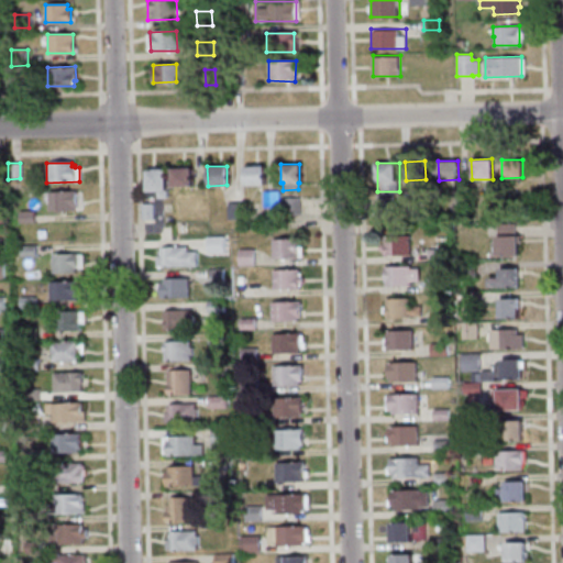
[(244,185),(244,166),(263,166),(263,185),(244,185)]
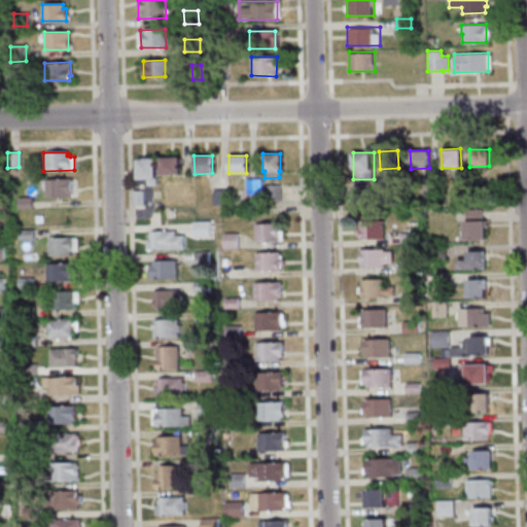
[(160,175),(160,157),(177,156),(178,174),(160,175)]
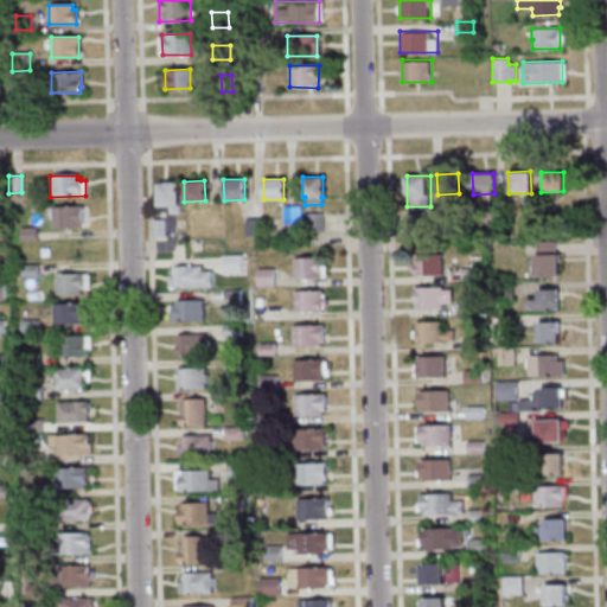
[(177,184),(178,212),(168,213),(167,205),(157,206),(157,184),(177,184)]
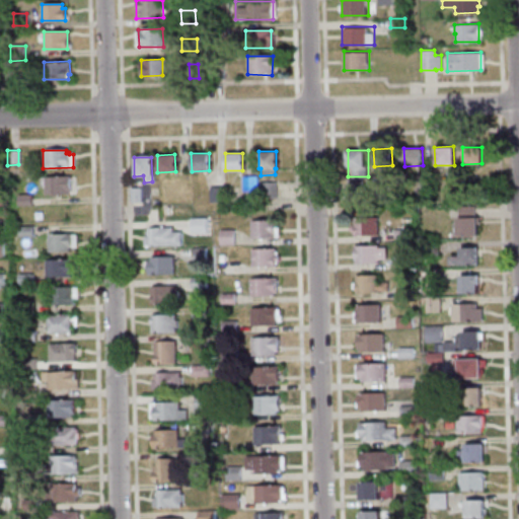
[(35,177),(36,187),(44,186),(45,195),(67,194),(67,192),(70,191),(69,175),(35,177)]
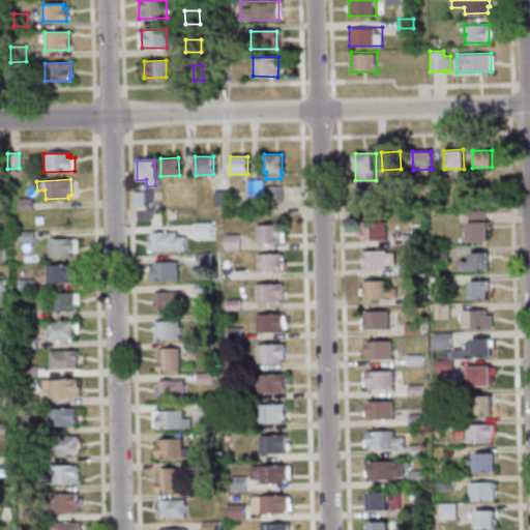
[(247,195),(246,180),(262,180),(262,195),(247,195)]
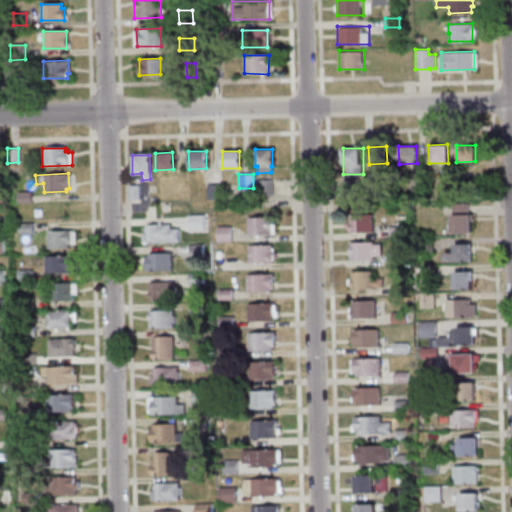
[(270,180),(271,194),(256,194),(256,180),(270,180)]
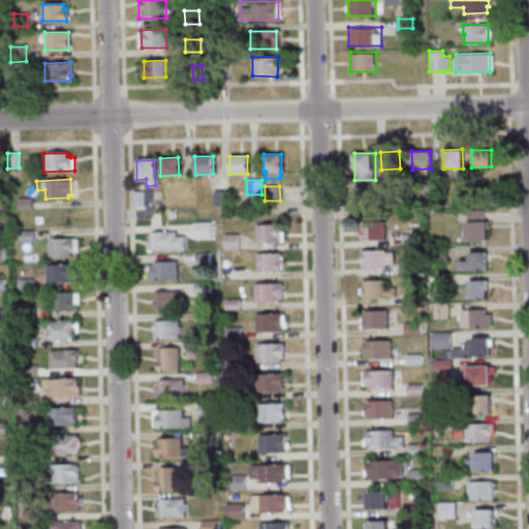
[(375,188),(375,205),(390,205),(390,188),(375,188)]
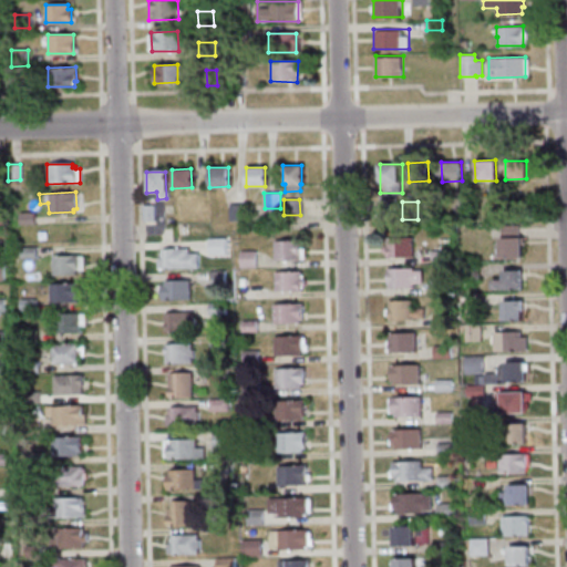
[(141,220),(141,205),(152,205),(152,220),(141,220)]
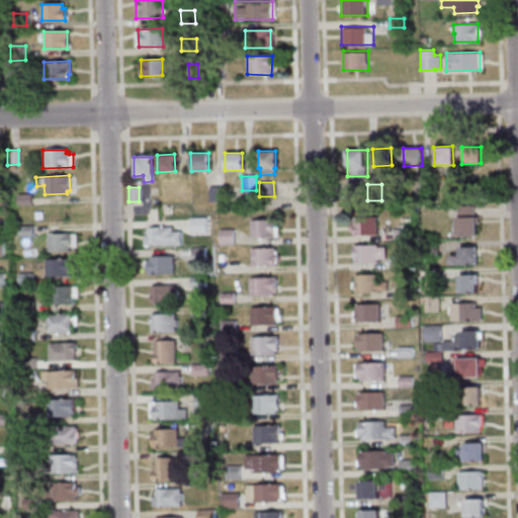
[(208,187),(223,187),(223,201),(208,202),(208,187)]
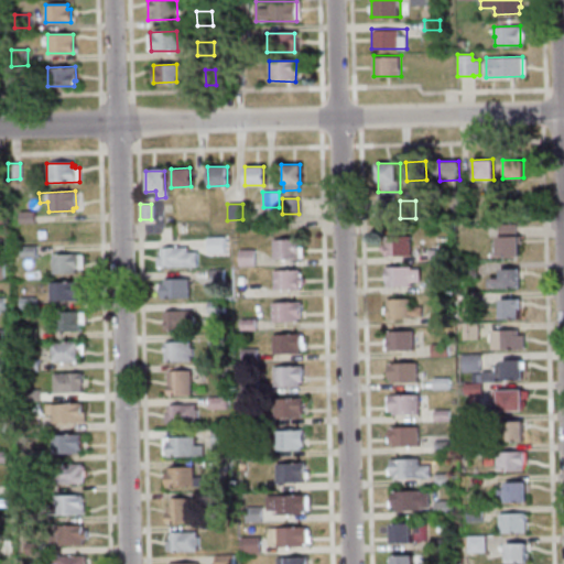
[(17,212),(18,225),(34,224),(33,212),(17,212)]
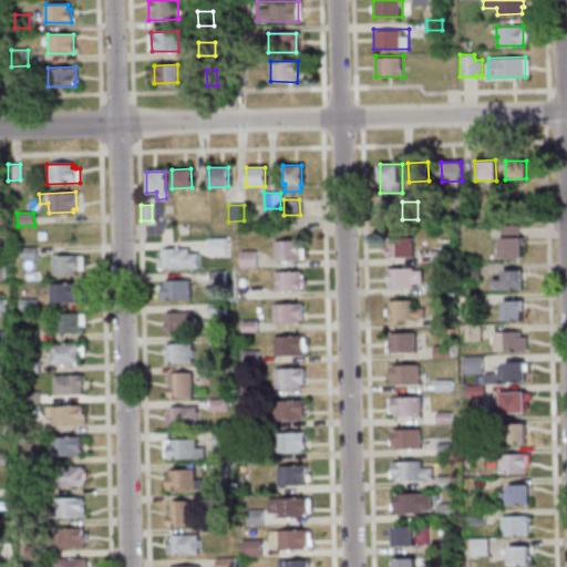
[(500,225),(501,238),(500,238),(500,258),(522,257),(522,237),(518,237),(517,225),(500,225)]
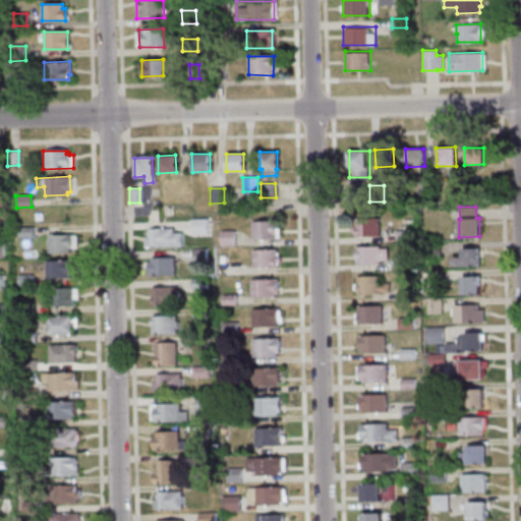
[(354,218),(354,236),(383,236),(383,218),(354,218)]
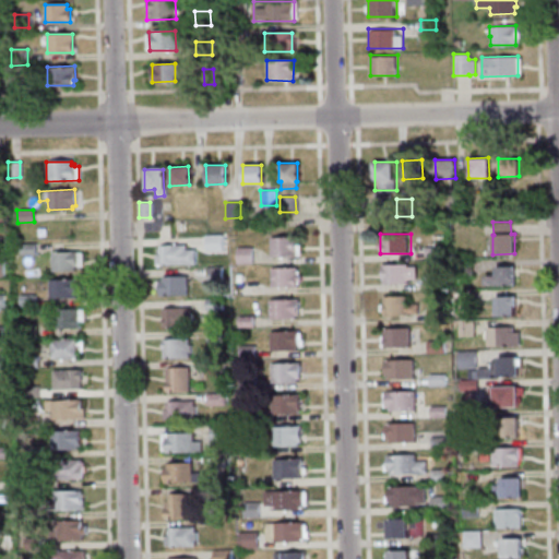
[(203,236),(221,236),(222,250),(204,250),(203,236)]
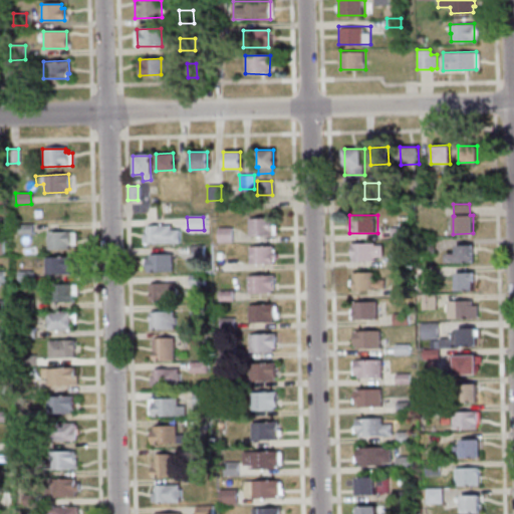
[(248,236),(247,219),(270,218),(270,235),(248,236)]
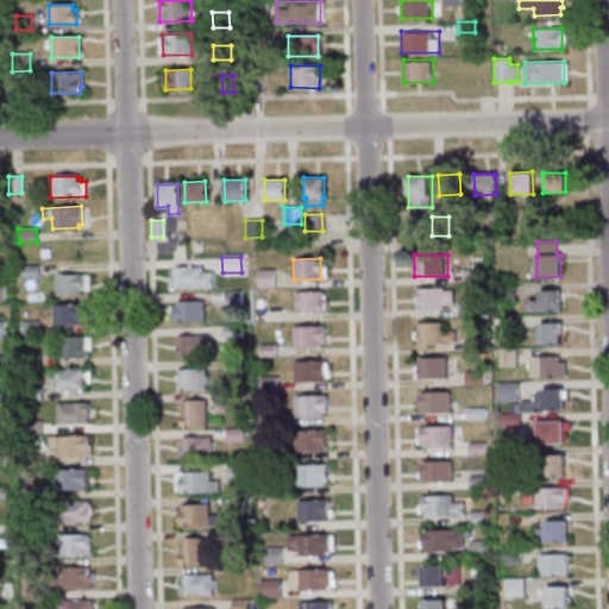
[(20,267),(20,278),(38,278),(37,265),(20,267)]
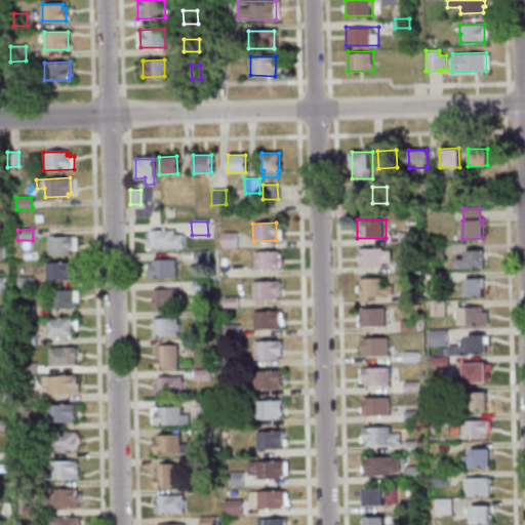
[(145,248),(145,239),(149,239),(149,231),(173,230),(173,235),(182,235),(183,248),(145,248)]
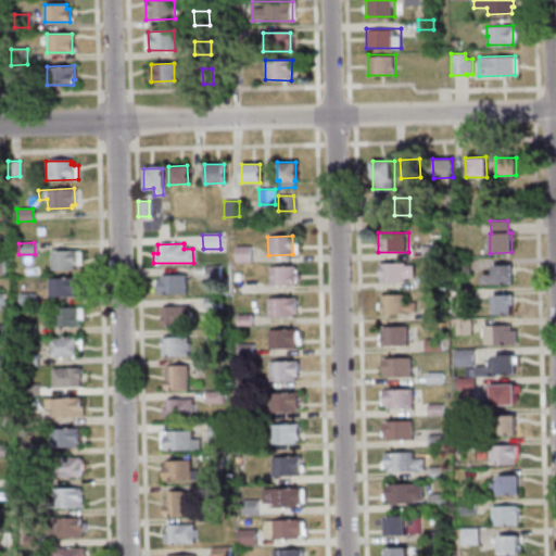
[(235,247),(249,247),(250,262),(235,262),(235,247)]
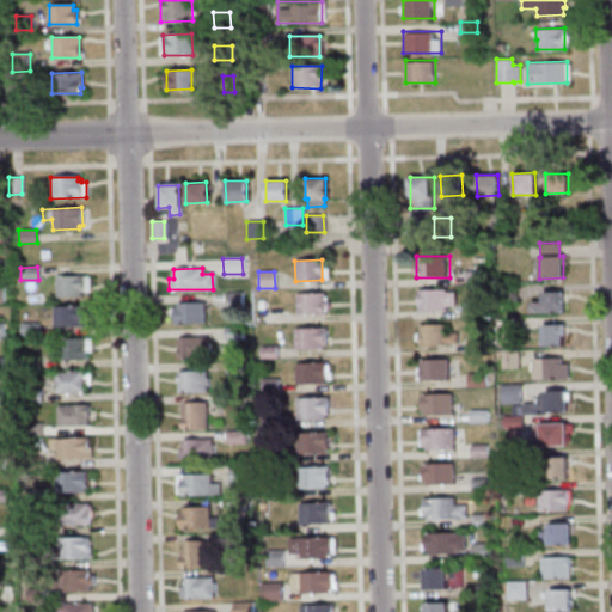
[(55,275),(56,297),(80,297),(80,292),(90,292),(89,274),(55,275)]
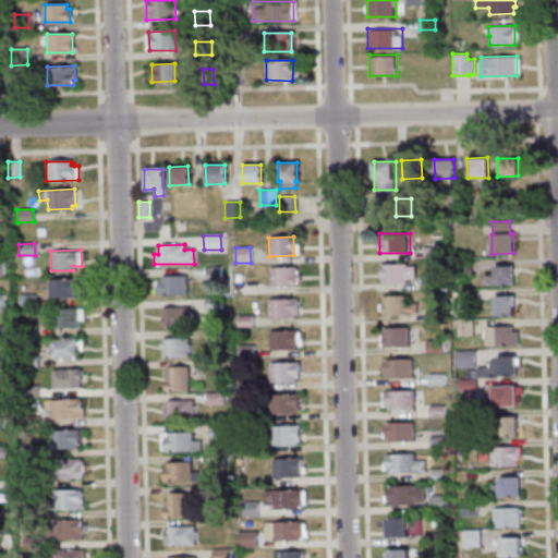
[(384,282),(416,282),(416,264),(384,264),(384,282)]
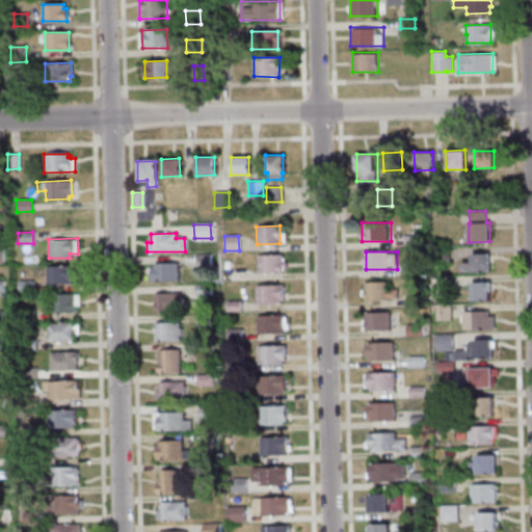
[(209,254),(209,262),(194,262),(194,254),(209,254)]
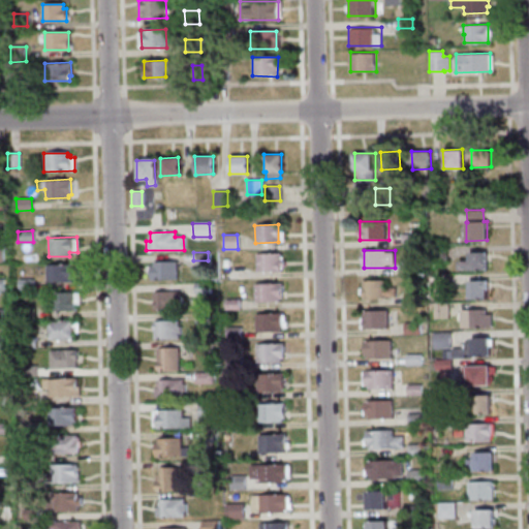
[(458,260),(468,260),(468,252),(486,252),(487,270),(468,271),(468,270),(458,270),(458,260)]
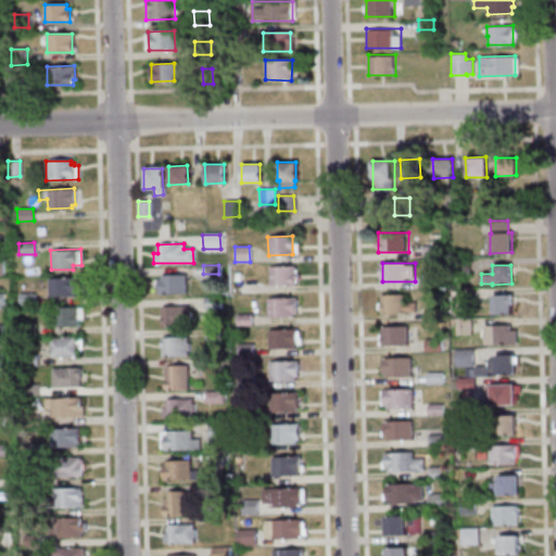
[(293,266),(293,285),(269,286),(268,267),(293,266)]
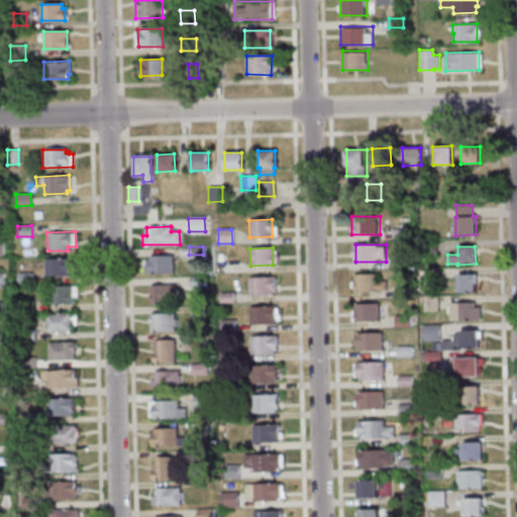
[(172,273),(145,274),(145,260),(148,260),(147,256),(171,256),(172,273)]
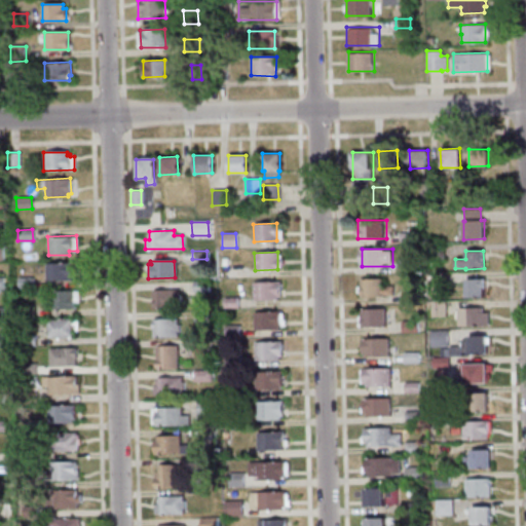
[(44,263),(45,280),(70,280),(70,277),(73,277),(72,263),(44,263)]
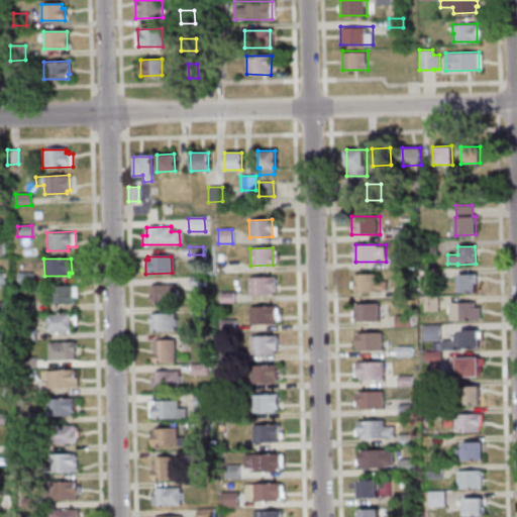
[(16,273),(17,284),(31,284),(31,273),(16,273)]
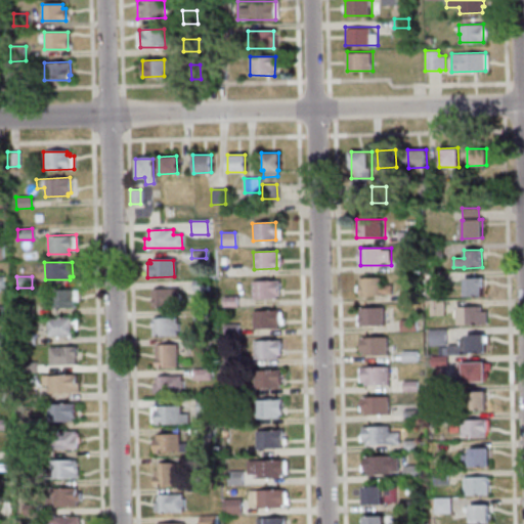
[(359,296),(394,296),(394,285),(384,285),(384,277),(359,277),(359,296)]
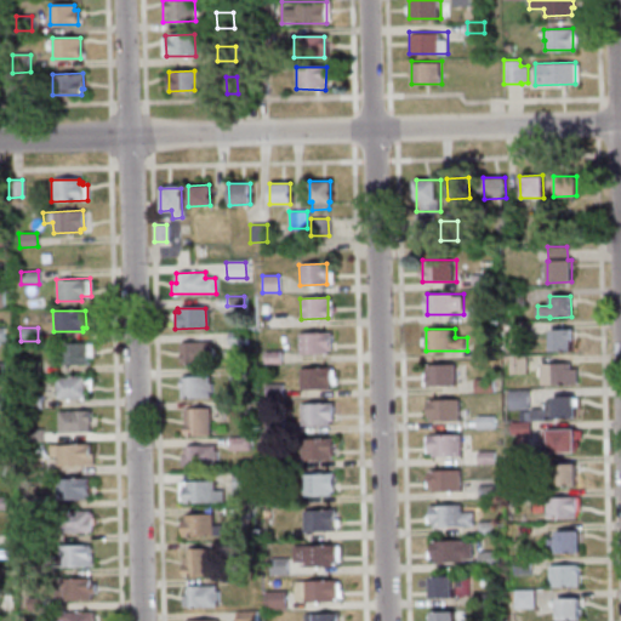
[(548,329),(548,352),(570,351),(570,340),(571,340),(571,329),(548,329)]
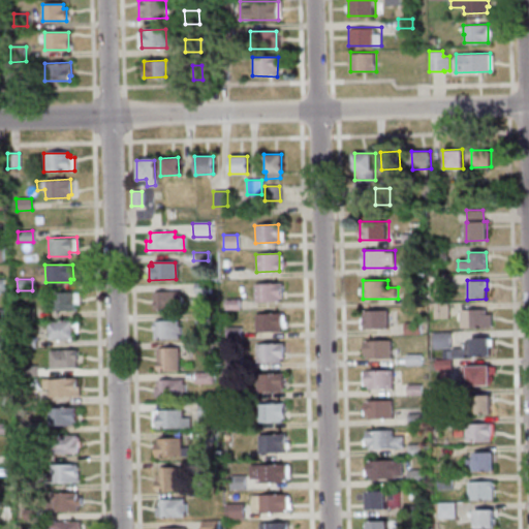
[(193,292),(193,283),(209,283),(210,291),(193,292)]
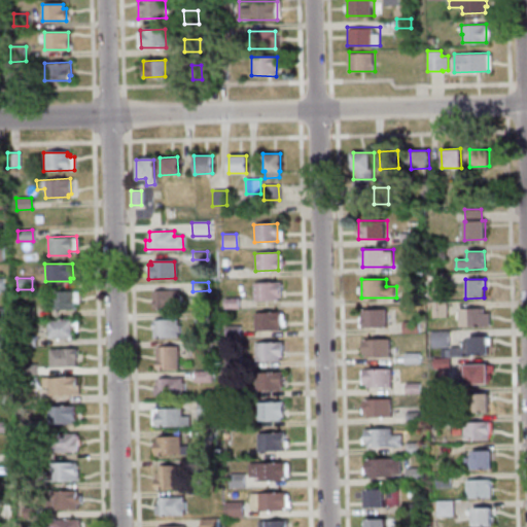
[(252,283),(279,282),(280,297),(277,297),(277,300),(252,301),(252,283)]
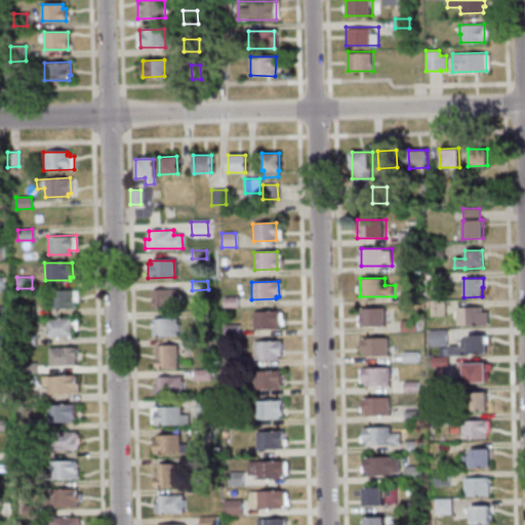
[(152,289),(175,288),(176,307),(152,307),(152,289)]
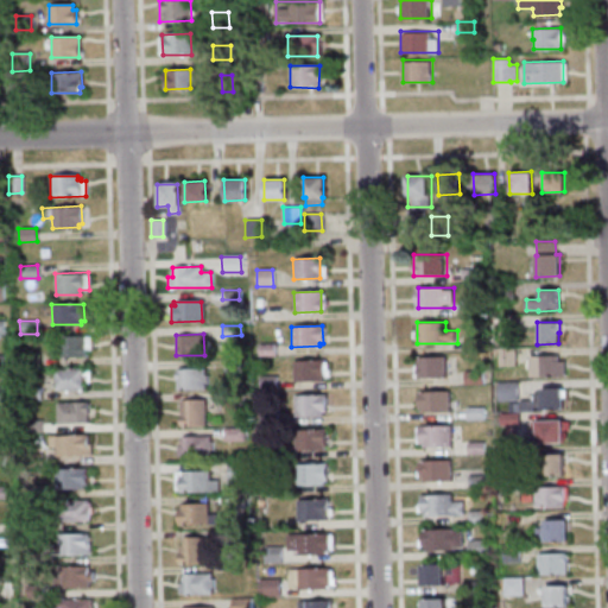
[(56,336),(57,358),(86,356),(84,349),(90,349),(90,336),(56,336)]
